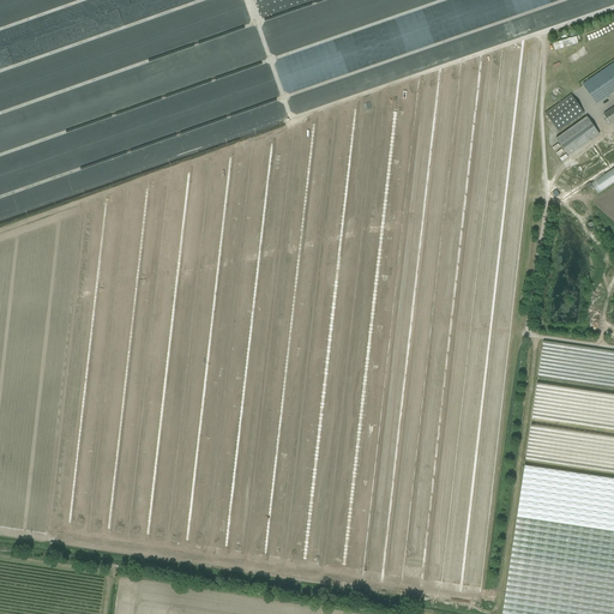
[(613,66),(612,68),(611,67),(607,70),(608,71),(599,77),(599,76),(595,78),(595,79),(587,85),(585,84),(584,85),(597,106),(600,104),(599,103),(607,97),(608,98),(612,96),(611,95),(613,91),(613,66)]
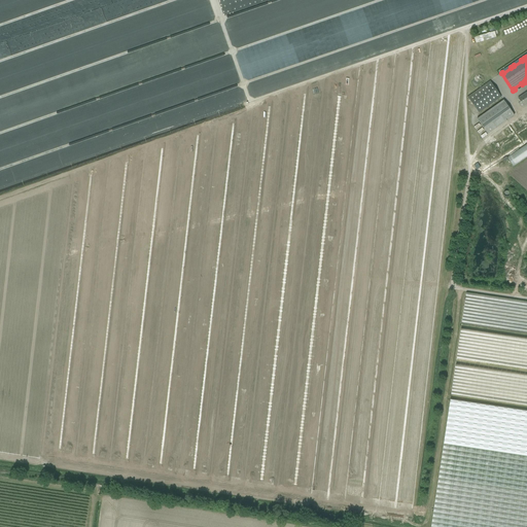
[(467,97),(479,113),(498,100),(499,101),(502,98),(490,81),(467,97)]
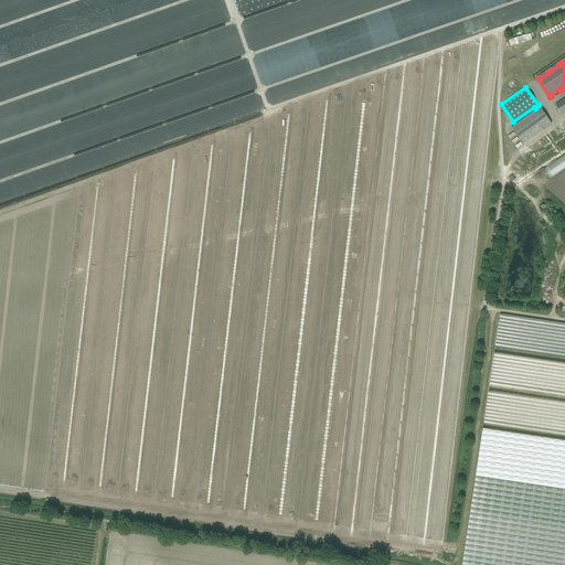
[(561,115),(564,112),(564,98),(555,106),(561,115)]
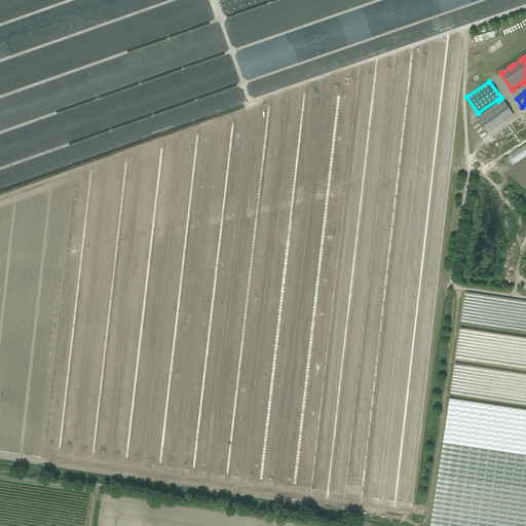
[(477,120),(486,133),(502,121),(499,117),(502,116),(505,121),(514,115),(502,100),(494,105),(496,107),(477,120)]
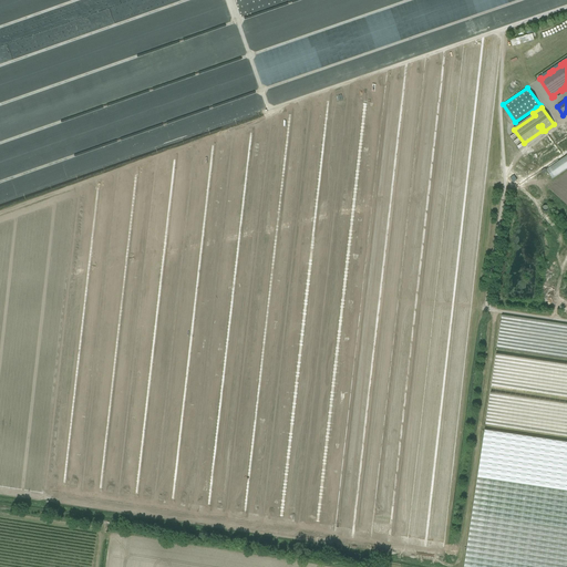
[(566,154),(545,167),(550,177),(566,167),(566,154)]
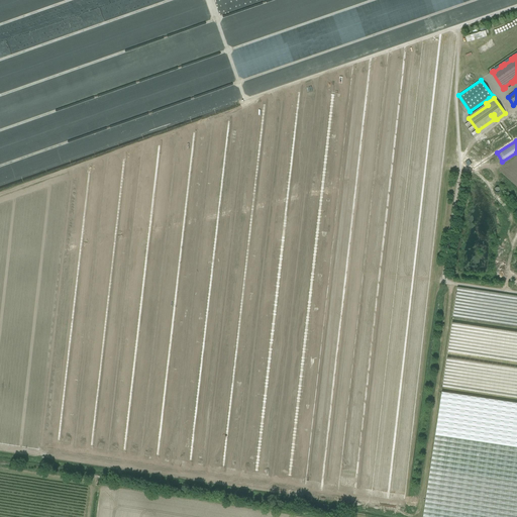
[(516,296),(457,287),(453,316),(516,325),(516,296)]
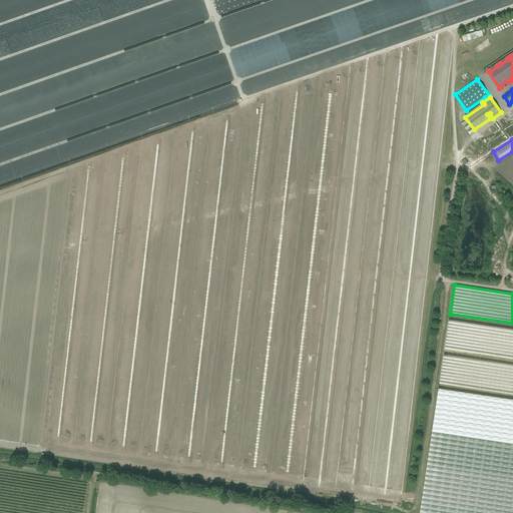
[(512,330),(449,321),(439,384),(512,395),(512,330)]
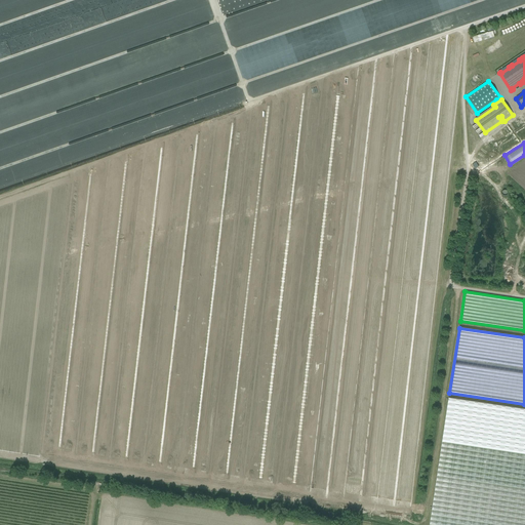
[(524,524),(524,409),(448,398),(430,524),(431,524),(524,524)]
